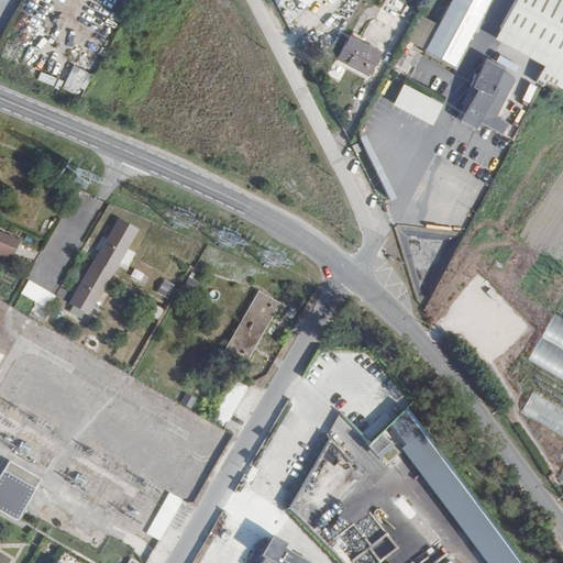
[(287,0),(308,11),(313,0),(287,0)]
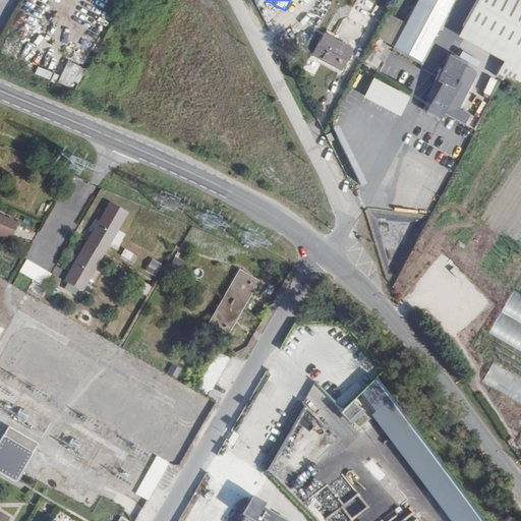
[(420,63),(455,0),(418,0),(412,11),(405,8),(398,21),(405,25),(398,37),(395,36),(392,42),(395,44),(393,47),(420,63)]
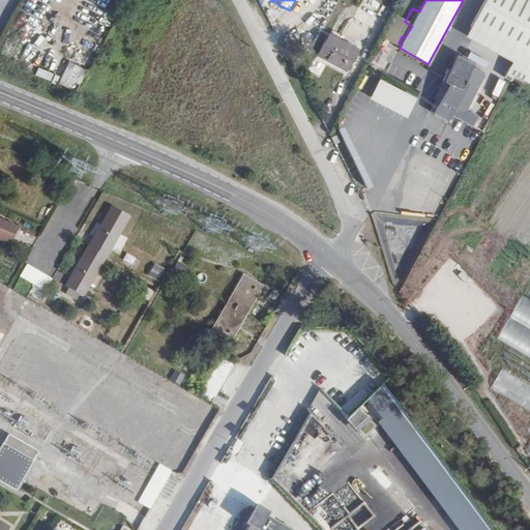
[(529,84),(529,0),(490,0),(477,26),(524,50),(510,75),(514,77),(529,84)]
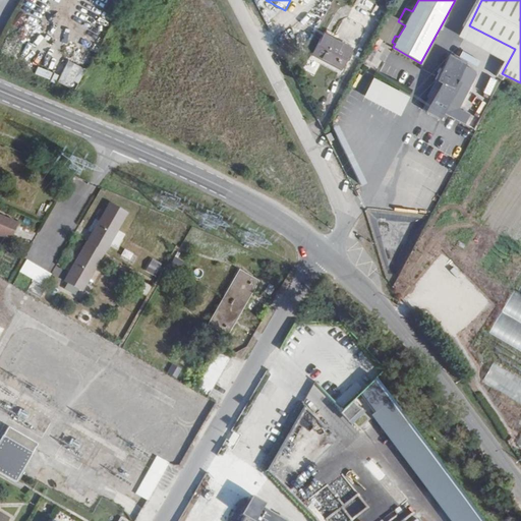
[(324,36),(312,55),(340,71),(351,51),(324,36)]
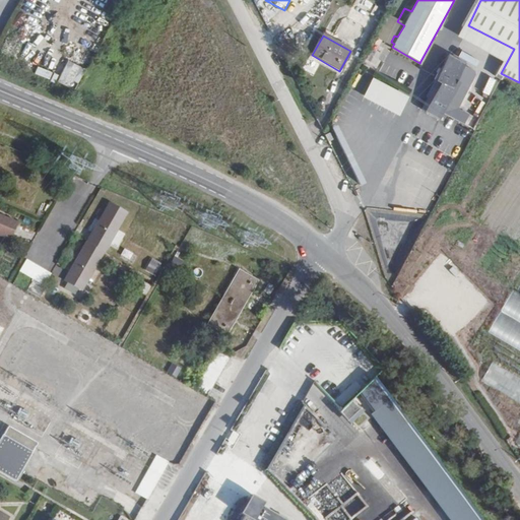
[(282,41),(275,44),(280,53),(287,50),(282,41)]
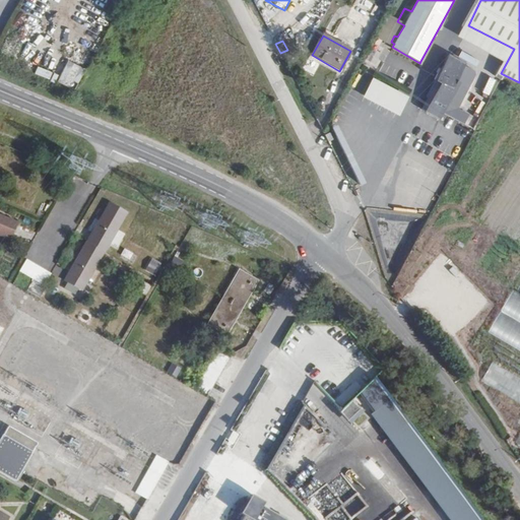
[(457,78),(465,63),(449,55),(442,67),(451,71),(445,81),(437,76),(427,94),(429,95),(423,107),(430,111),(432,108),(442,113),(448,103),(460,80),(457,78)]
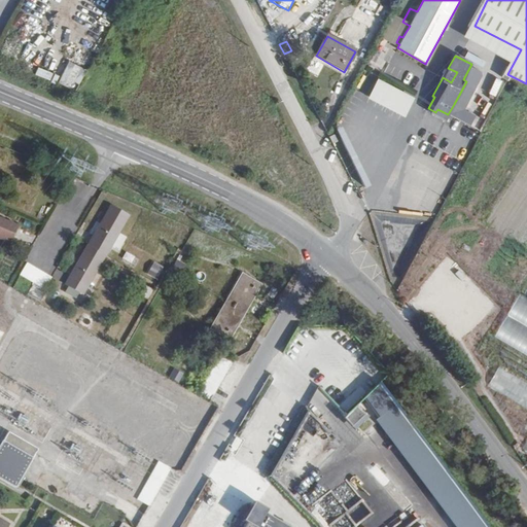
[(70,60),(59,81),(76,91),(88,69),(70,60)]
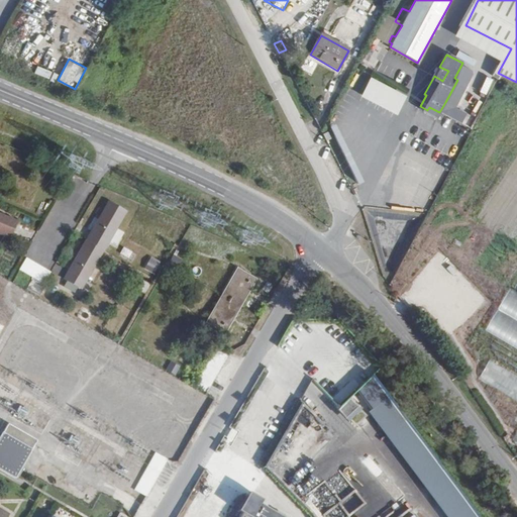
[(448,71),(439,67),(434,76),(442,81),(448,71)]
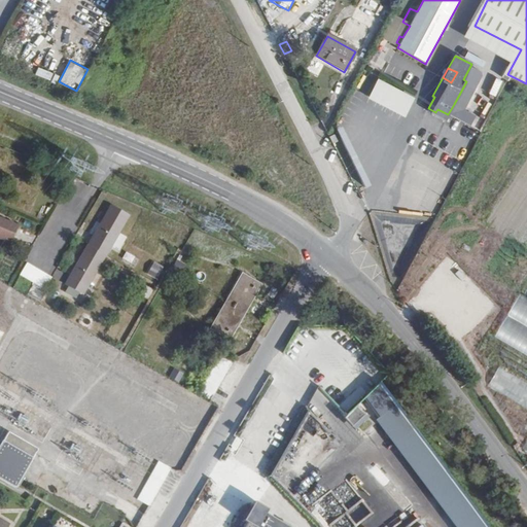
[(500,70),(490,88),(475,115),(488,124),(511,78),(512,76),(507,74),(500,70)]
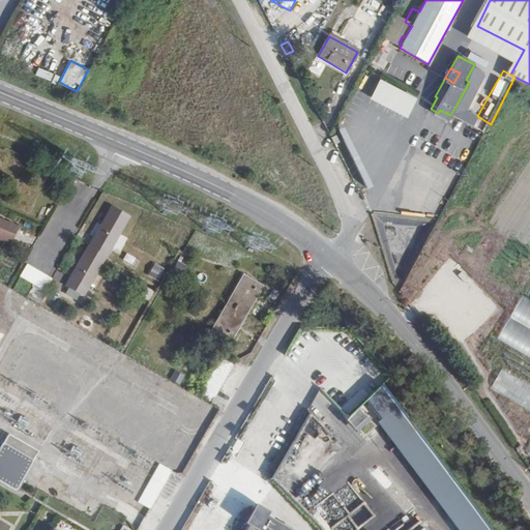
[(472,76),(469,82),(457,105),(477,116),(493,88),(472,76)]
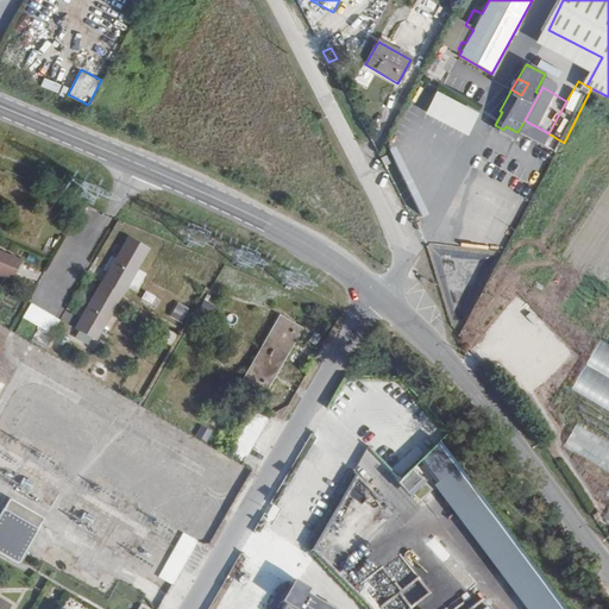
[(439,89),(427,112),(470,133),(482,111),(439,89)]
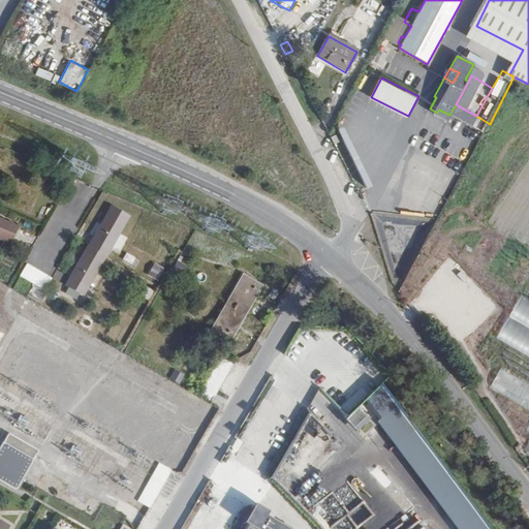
[(439,110),(437,113),(447,119),(449,115),(439,110)]
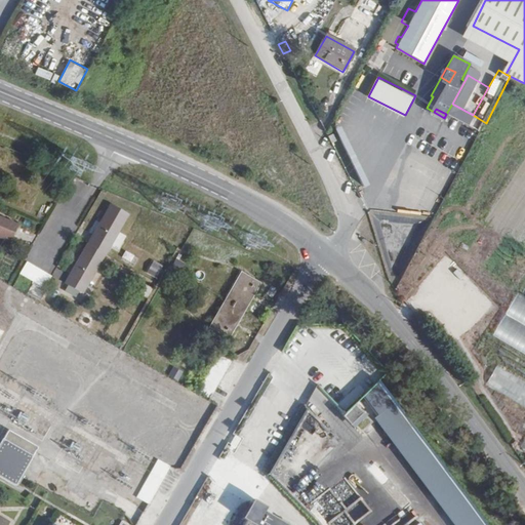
[(344,125),(335,127),(342,146),(350,144),(344,125)]
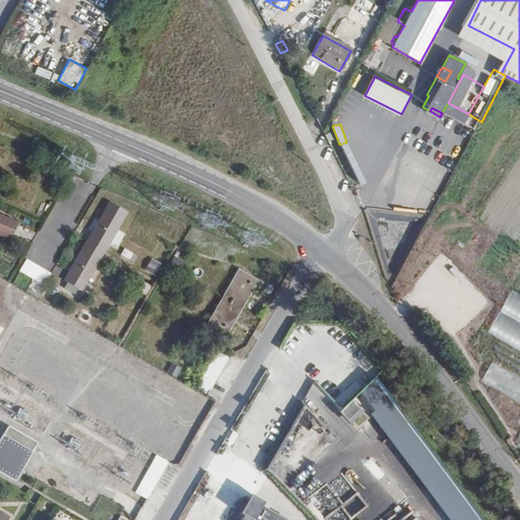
[(333,143),(329,137),(324,139),(328,146),(333,143)]
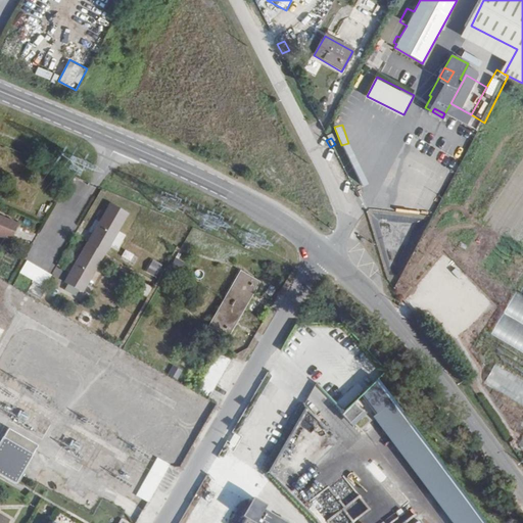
[(126,221),(102,207),(57,287),(81,299),(126,221)]
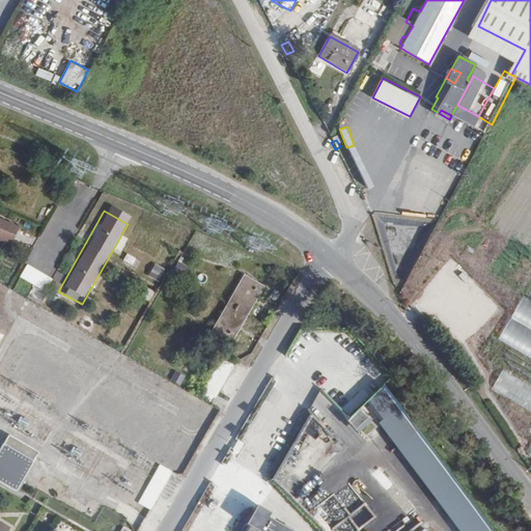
[(0,248),(4,250),(10,232),(0,227),(0,248)]
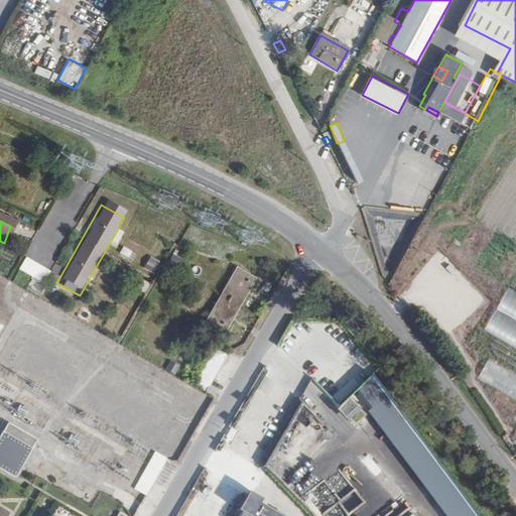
[(38,295),(51,272),(26,257),(18,270),(31,277),(25,288),(38,295)]
